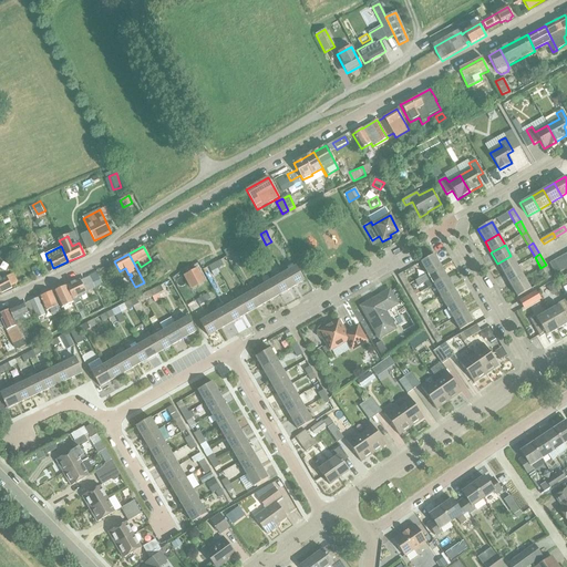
[(154,258),(165,275),(171,271),(160,255),(154,258)]
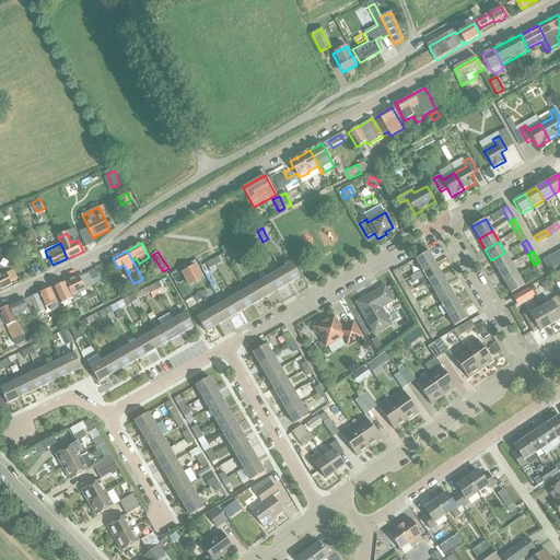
[(416,259),(422,270),(435,263),(429,252),(416,259)]
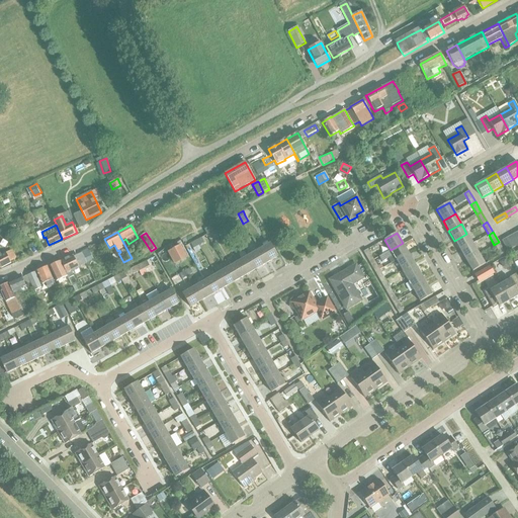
[(454,241),(460,251),(472,244),(466,234),(454,241)]
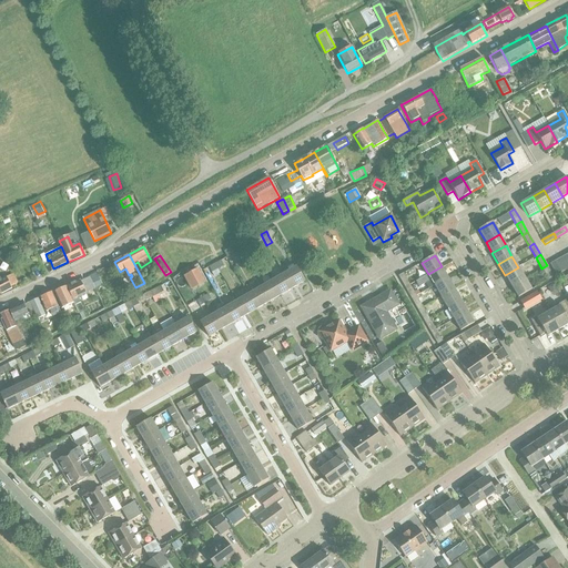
[(556,261),(563,272),(567,269),(561,257),(556,261)]
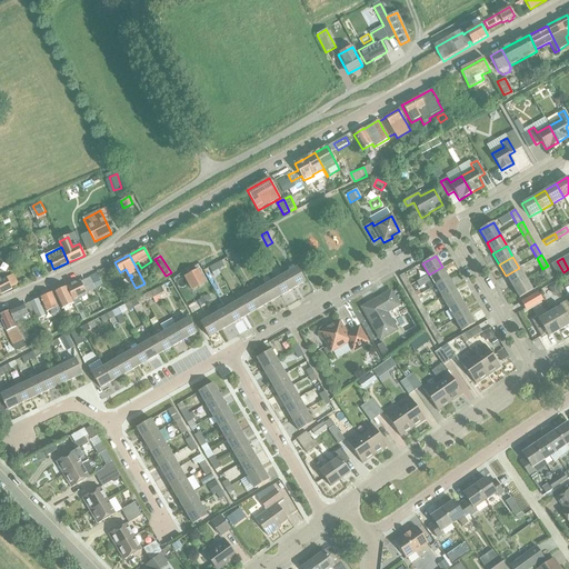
[(215,265),(218,270),(225,267),(221,261),(215,265)]
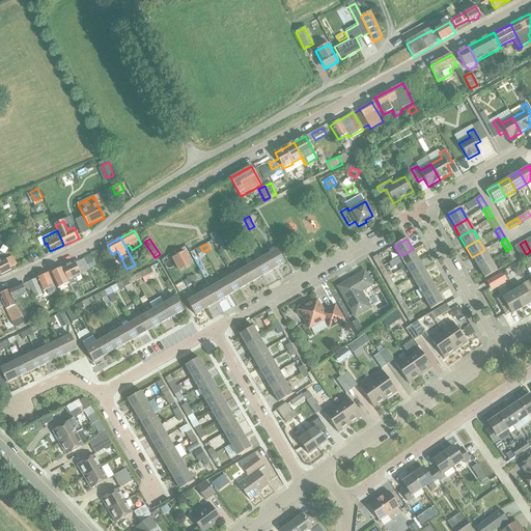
[(526,254),(520,244),(513,247),(520,257),(526,254)]
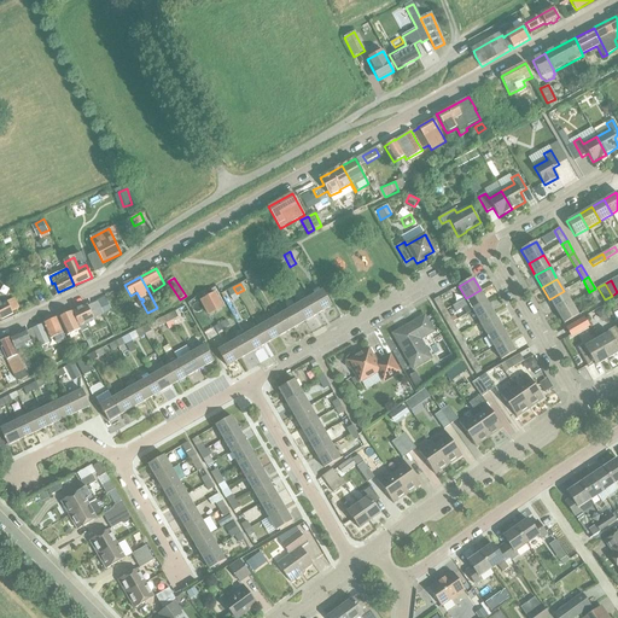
[(595,289),(589,292),(596,304),(602,302),(595,289)]
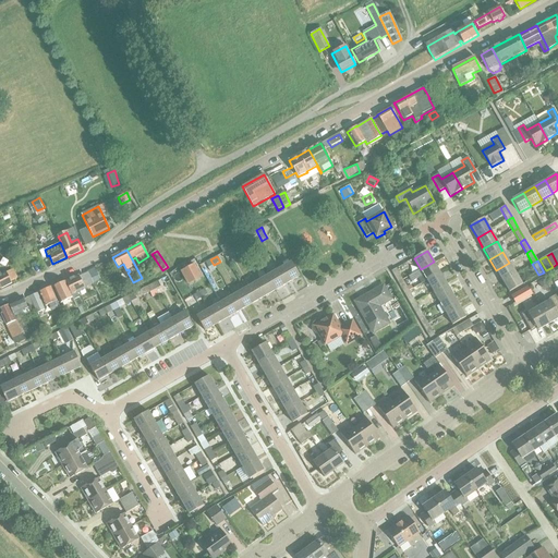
[(424,275),(426,281),(440,273),(434,262),(421,269),(408,277),(411,282),(424,275)]
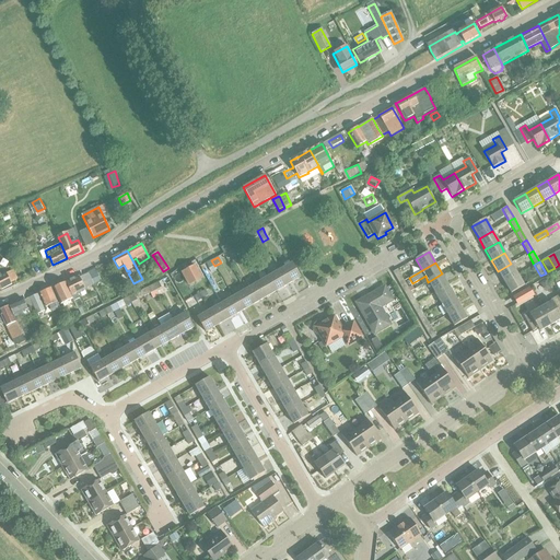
[(292,264),(280,270),(288,284),(300,278),(292,264)]
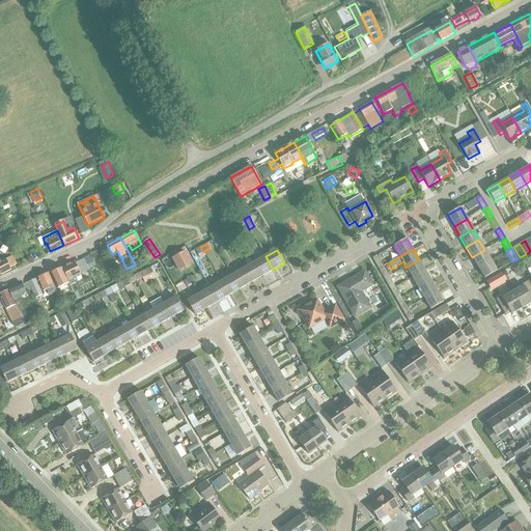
[(472,257),(478,268),(491,260),(484,250),(472,257)]
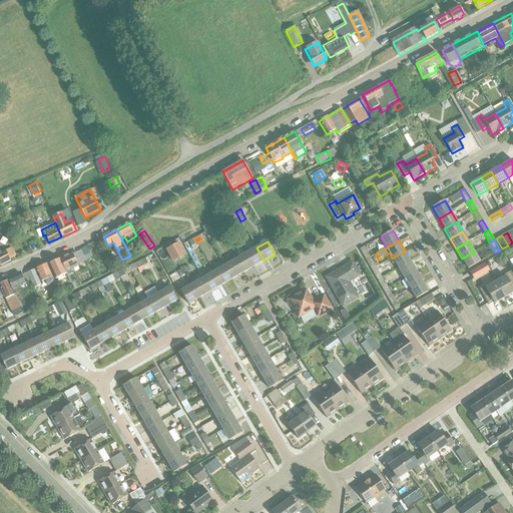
[(166,249),(173,262),(185,254),(179,242),(166,249)]
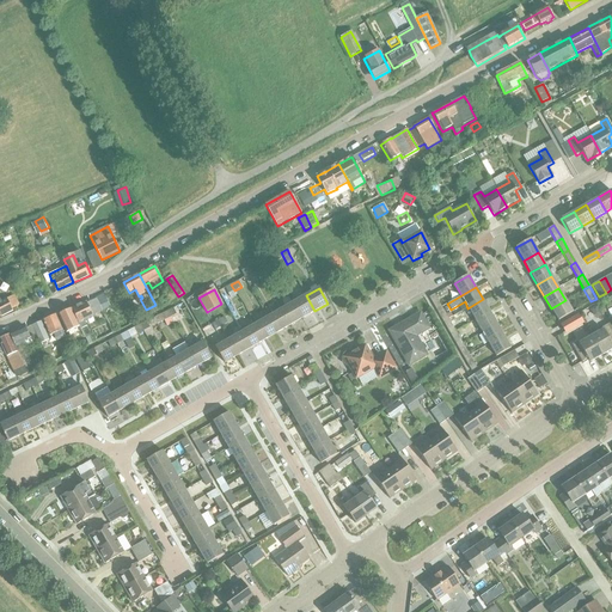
[(436,310),(441,307),(434,294),(429,298),(436,310)]
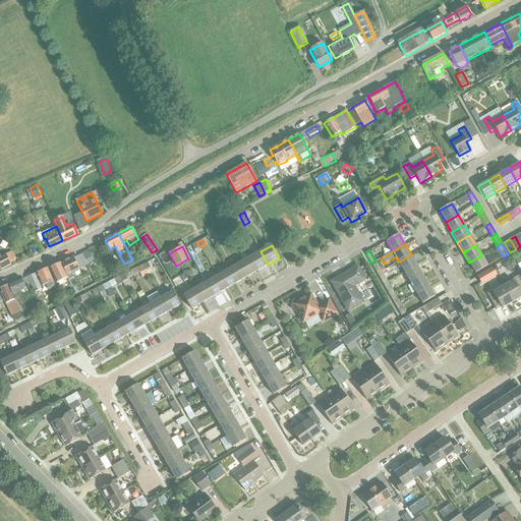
[(10,263),(16,259),(12,251),(0,257),(0,256),(0,269),(1,269),(1,270),(11,265),(10,263)]
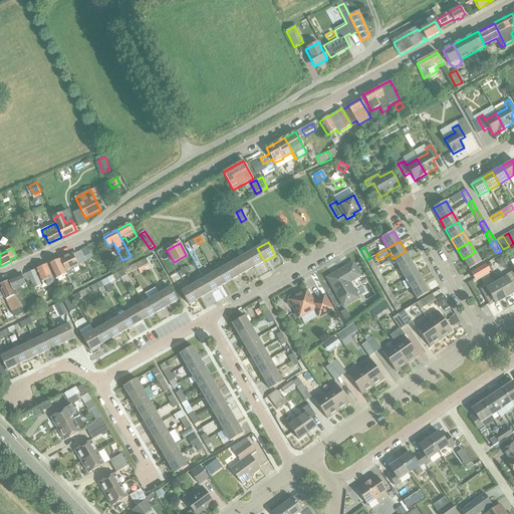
[(257,248),(246,254),(253,267),(264,261),(257,248)]
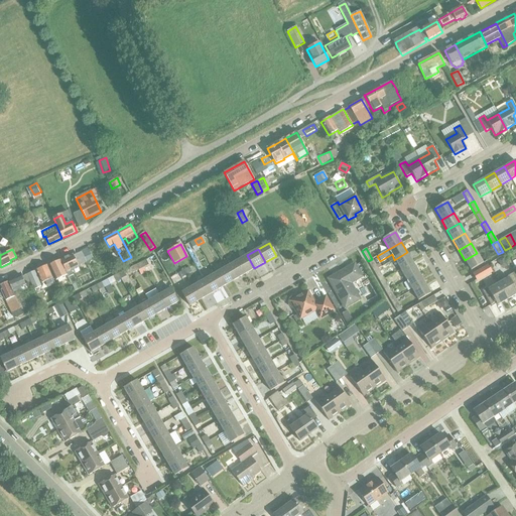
[(73,255),(60,260),(68,275),(72,284),(77,282),(71,270),(78,266),(86,263),(81,252),(73,256),(73,255)]
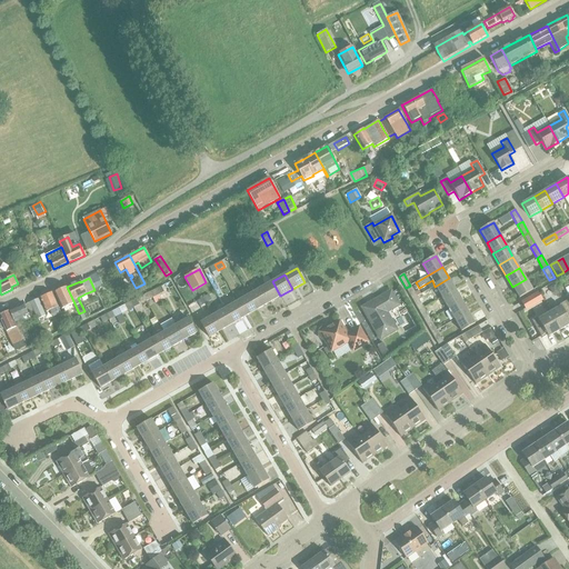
[(91,281),(96,289),(102,286),(98,278),(91,281)]
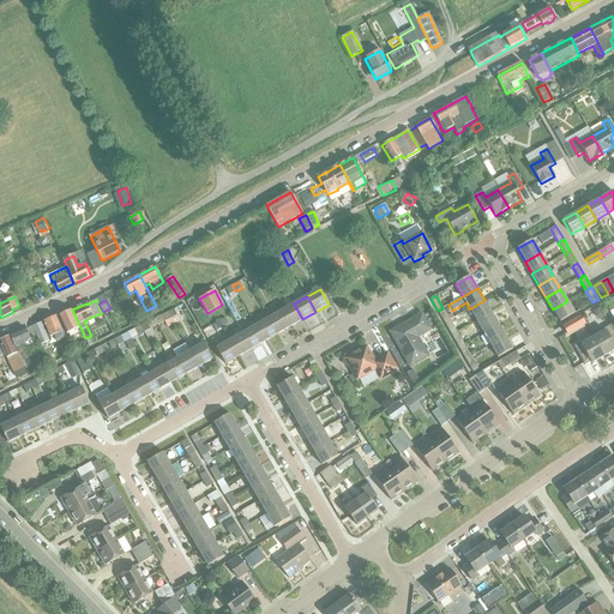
[(469,309),(476,321),(491,313),(485,300),(469,309)]
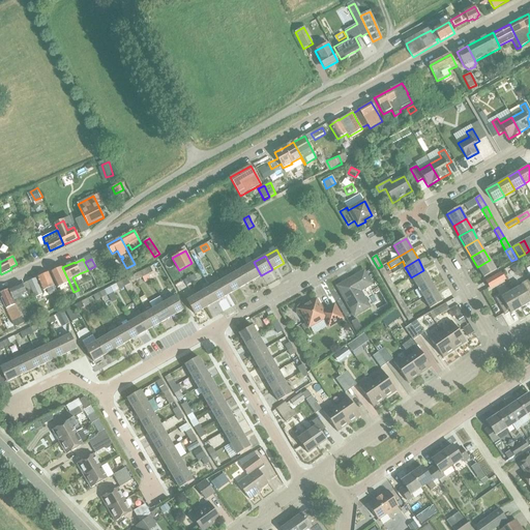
[(490,260),(477,267),(483,277),(496,270),(490,260)]
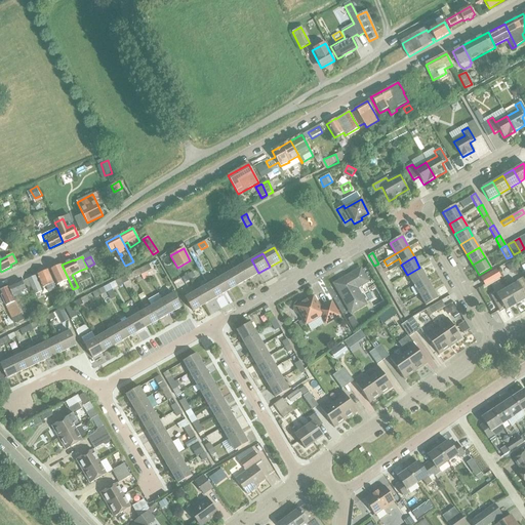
[(251,259),(240,266),(248,280),(258,273),(251,259)]
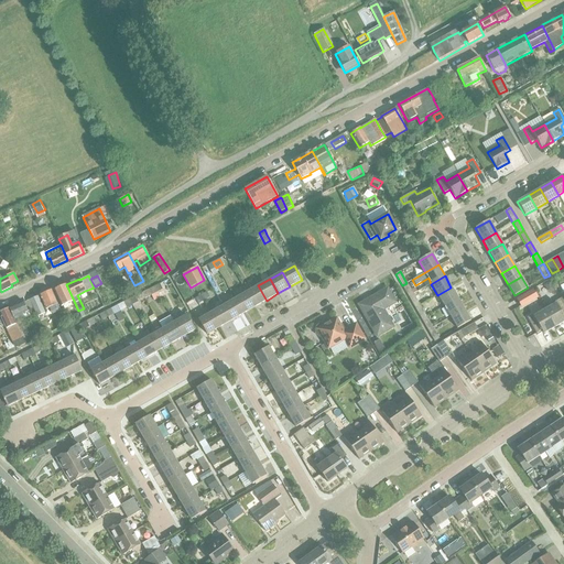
[(550,282),(543,285),(548,291),(551,292),(554,290),(550,282)]
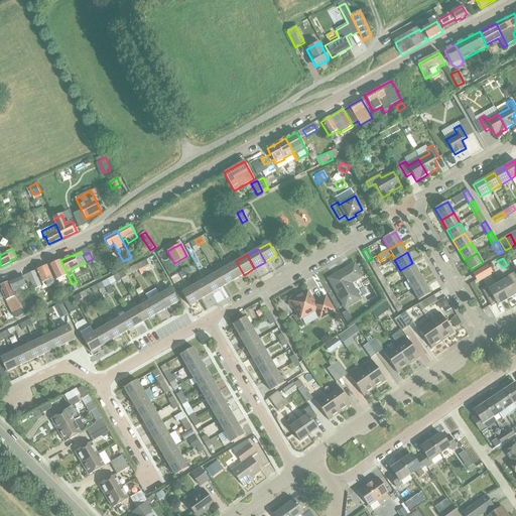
[(372,259),(368,261),(374,271),(378,269),(372,259)]
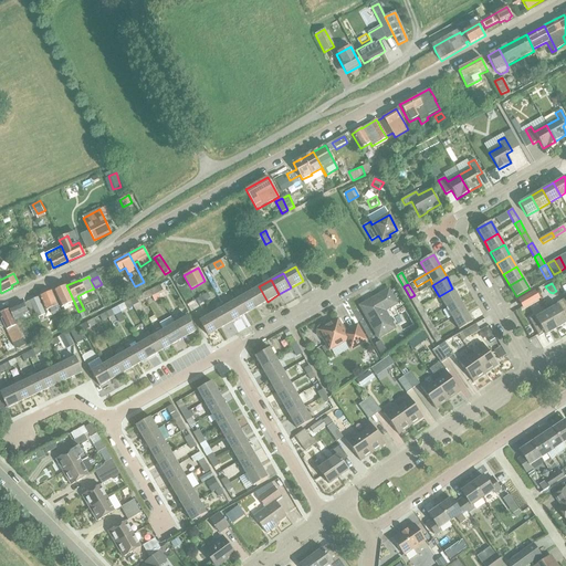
[(66,285),(54,291),(62,307),(74,302),(66,285)]
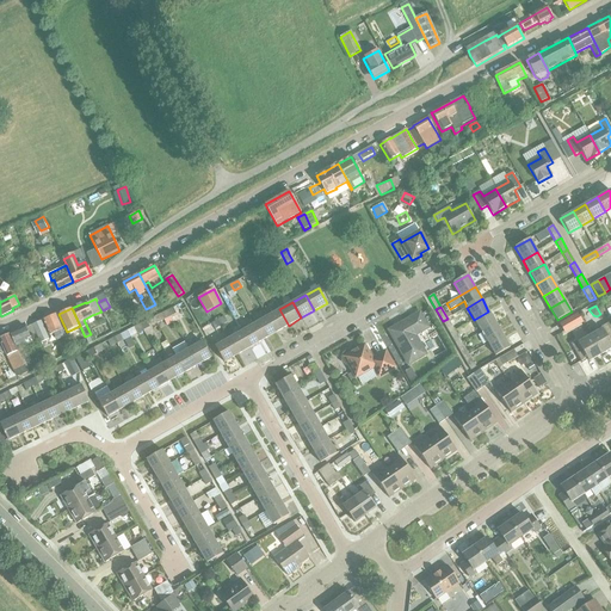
[(279,309),(266,318),(276,333),(289,326),(279,309)]
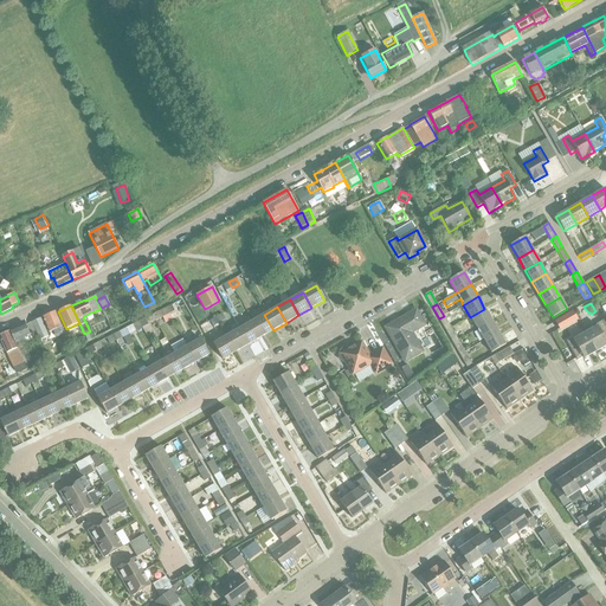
[(470,317),(477,329),(491,321),(484,309),(470,317)]
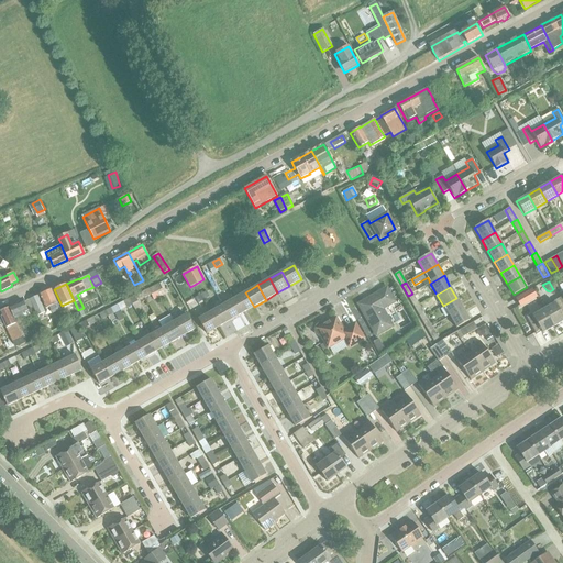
[(51,289),(40,295),(45,309),(50,307),(53,313),(61,310),(52,290),(51,289)]
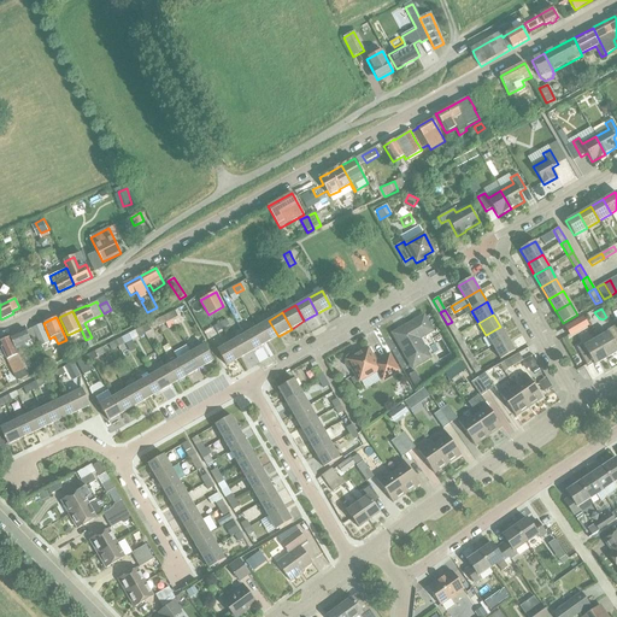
[(393,334),(412,368),(418,364),(419,365),(423,363),(422,362),(429,358),(418,339),(432,331),(423,317),(393,334)]
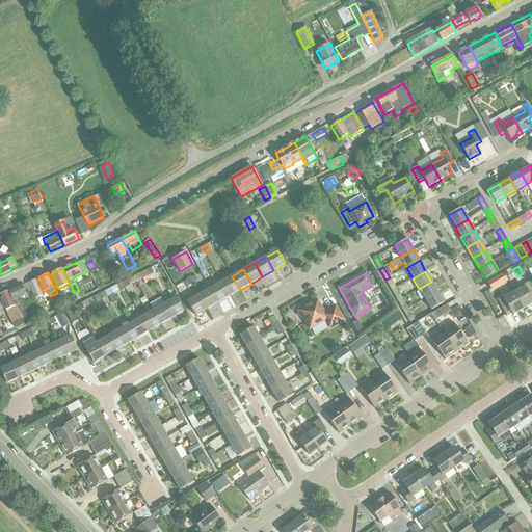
[(493,289),(506,281),(502,273),(488,282),(493,289)]
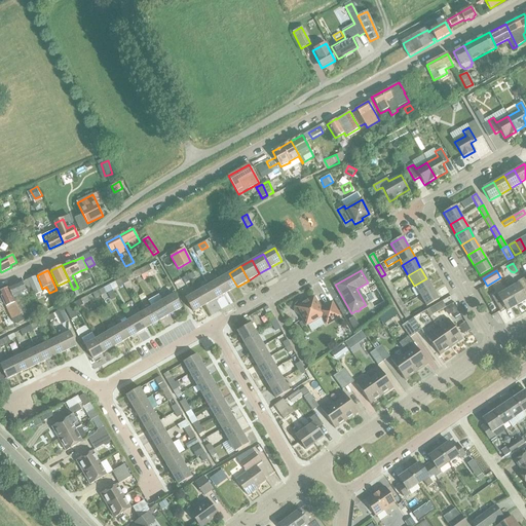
[(229,273),(219,279),(226,293),(237,287),(229,273)]
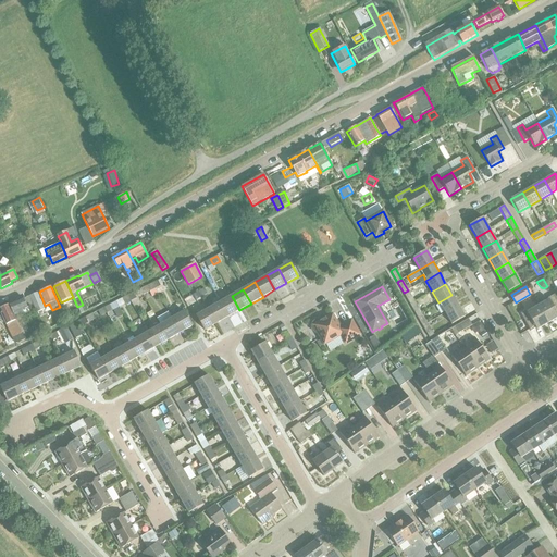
[(408,291),(404,293),(410,304),(415,301),(408,291)]
